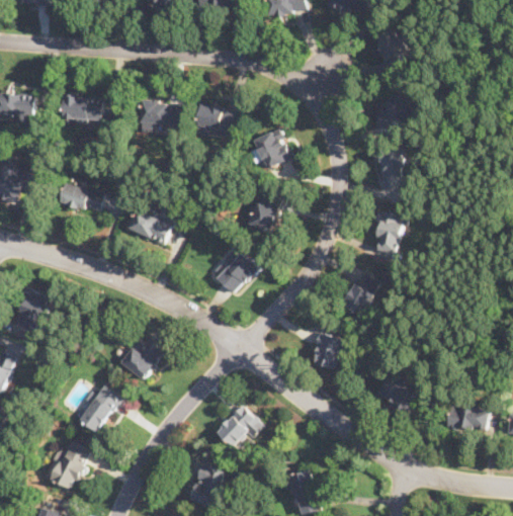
[(199,0),(199,8),(236,7),(235,0),(199,0)]
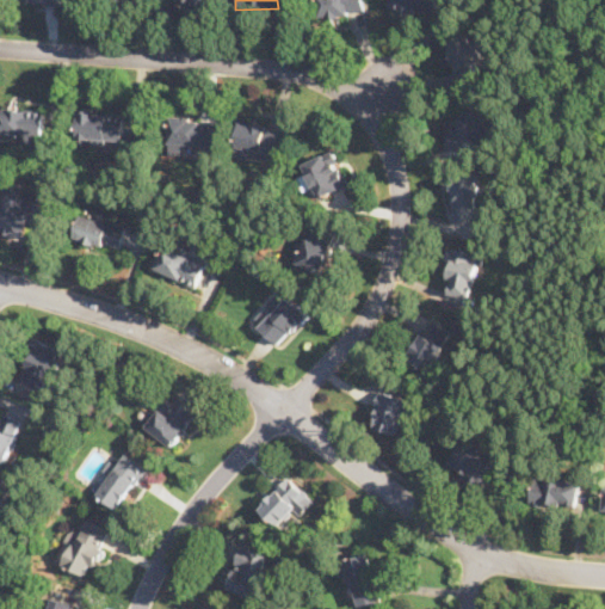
[(314,0),(314,19),(359,19),(359,0),(314,0)]
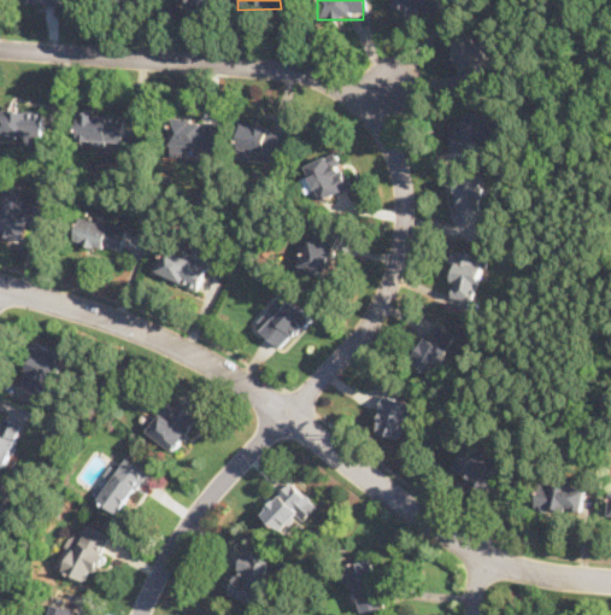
[(389,0),(388,7),(433,22),(440,0),(389,0)]
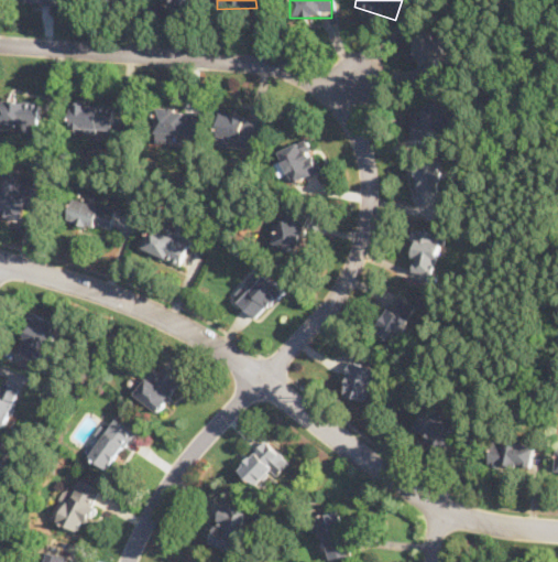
[(407,36),(419,79),(447,72),(435,29),(407,36)]
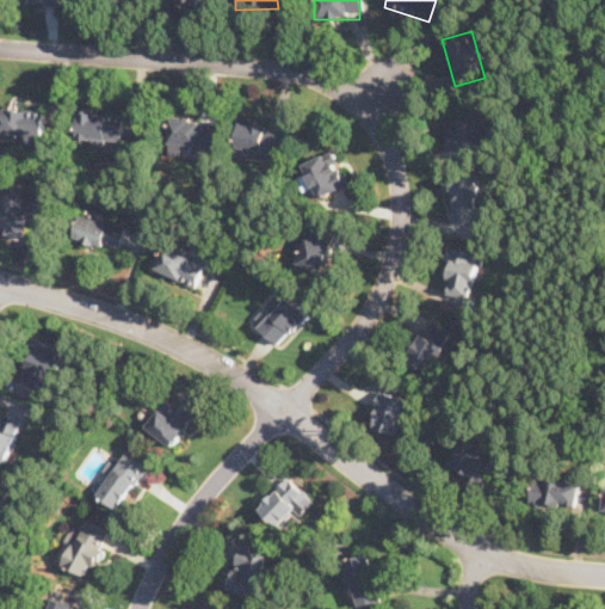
[(0,139),(39,139),(39,109),(0,109),(0,139)]
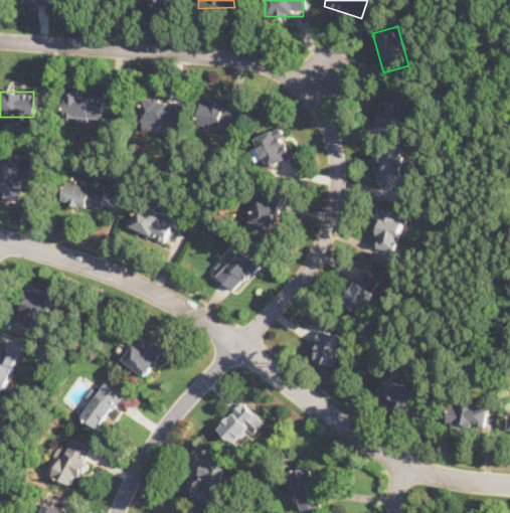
[(103,97),(63,92),(60,117),(100,121),(103,97)]
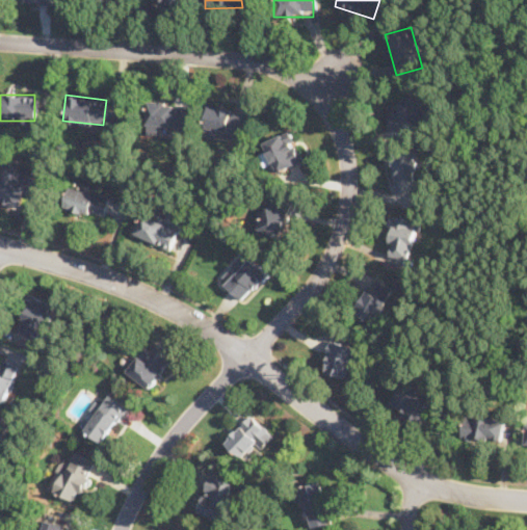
[(386,129),(418,132),(421,97),(399,96),(398,110),(388,109),(386,129)]
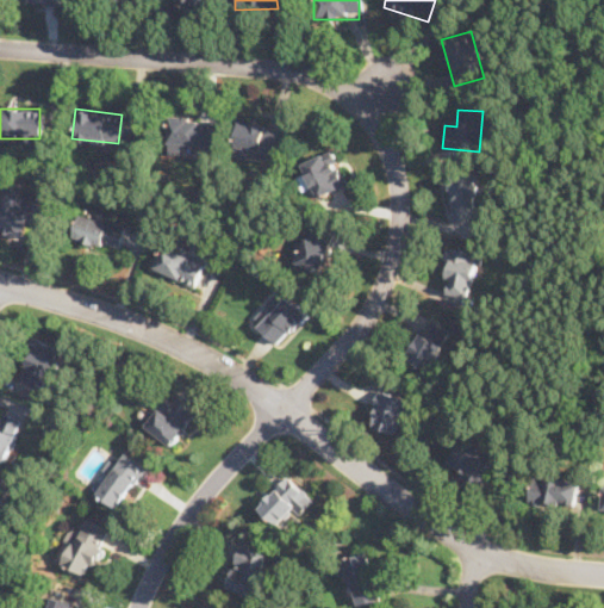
[(164,144),(210,149),(213,121),(167,116),(164,144)]
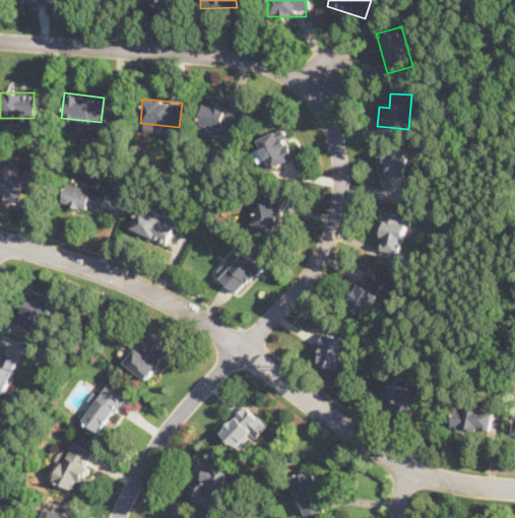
[(239,110),(201,104),(196,132),(235,138),(239,110)]
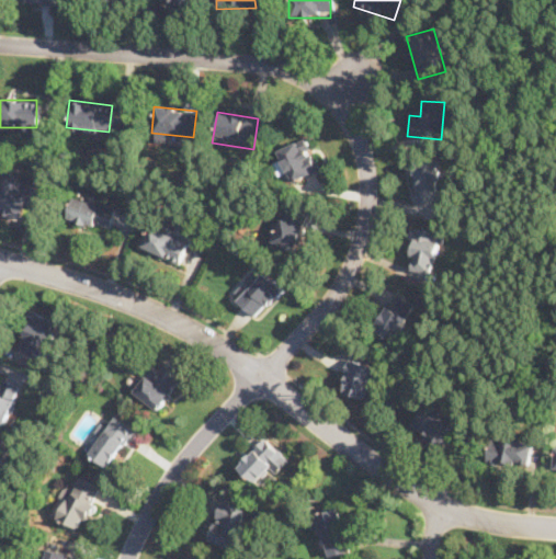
[(272,150),(279,173),(284,171),(287,182),(315,173),(304,139),(272,150)]
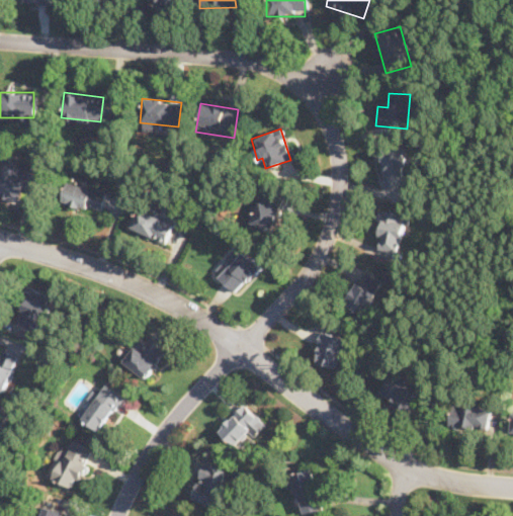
[(401,189),(401,148),(379,148),(379,189),(401,189)]
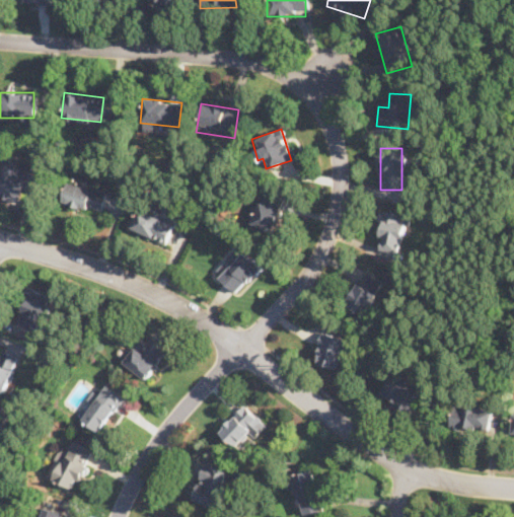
[(0,199),(17,204),(25,179),(13,175),(19,158),(3,153),(0,161),(0,199)]
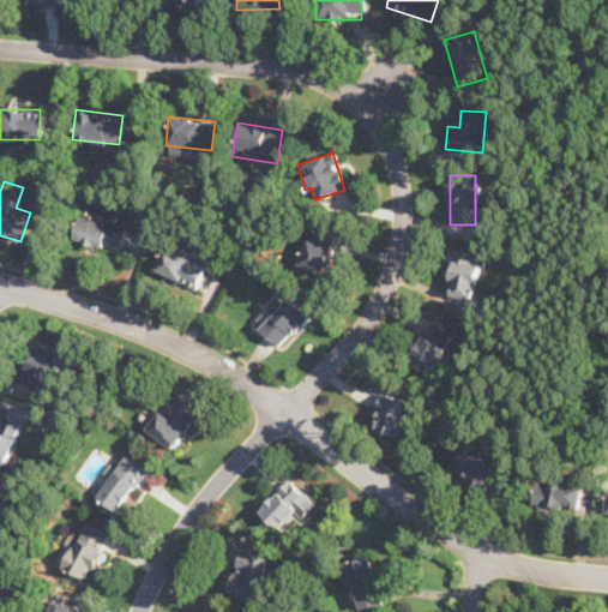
[(124,228),(77,216),(71,241),(119,253),(124,228)]
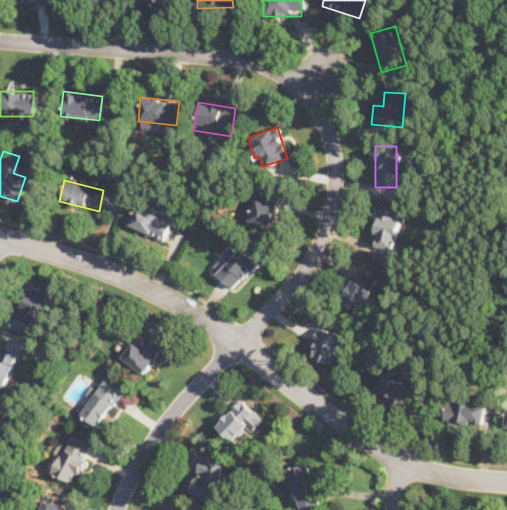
[(244,225),(266,232),(278,194),(256,187),(244,225)]
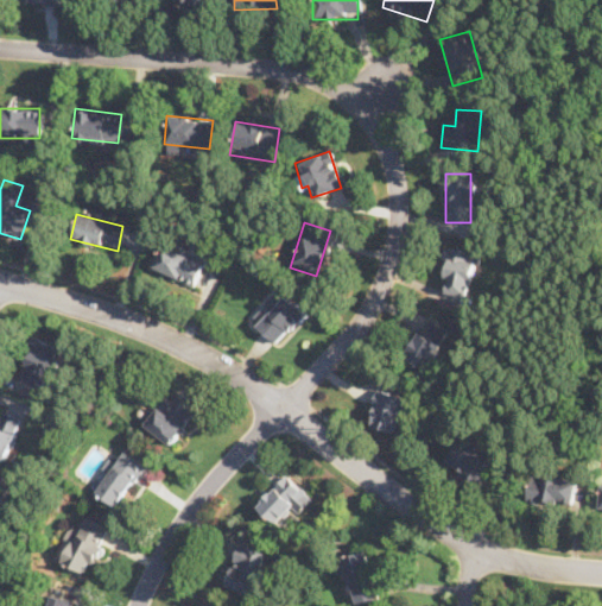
[(162,242),(150,269),(191,286),(209,245),(191,237),(184,252),(162,242)]
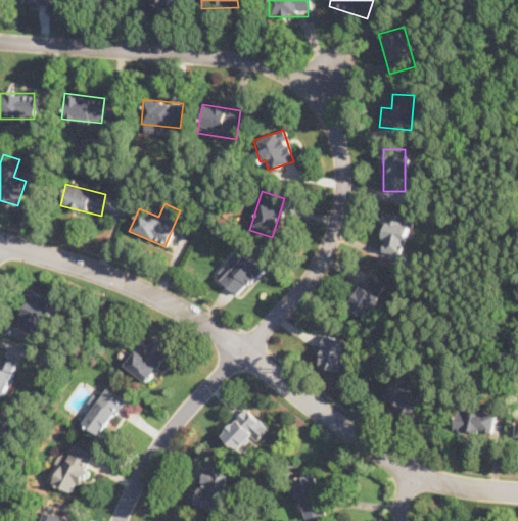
[(378,252),(403,253),(404,215),(380,214),(378,252)]
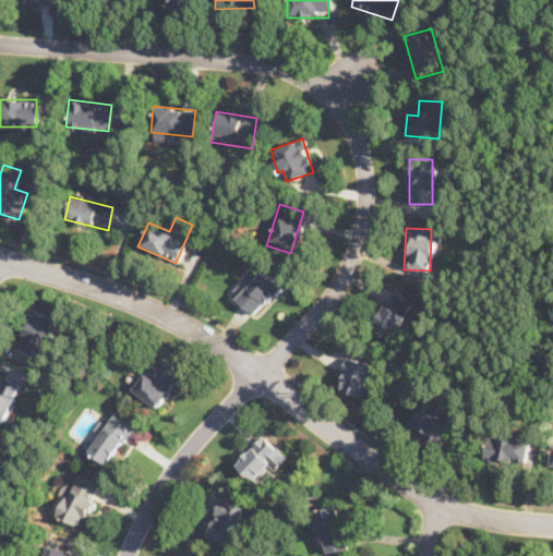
[(232,299),(251,317),(279,289),(261,270),(232,299)]
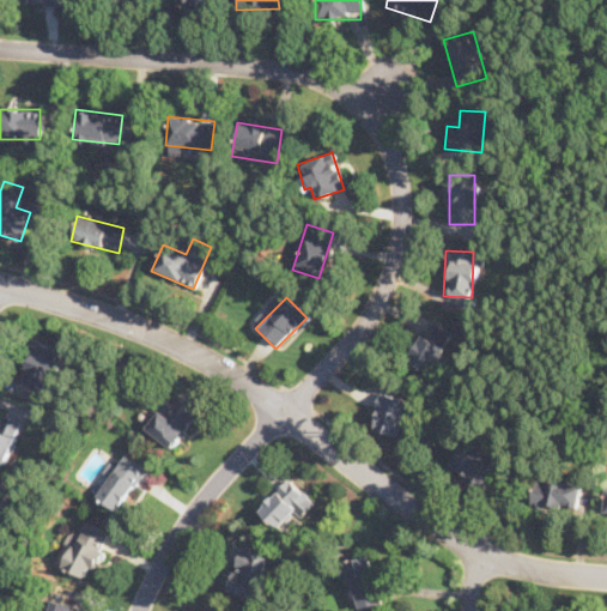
[(449,333),(426,321),(405,361),(428,373),(449,333)]
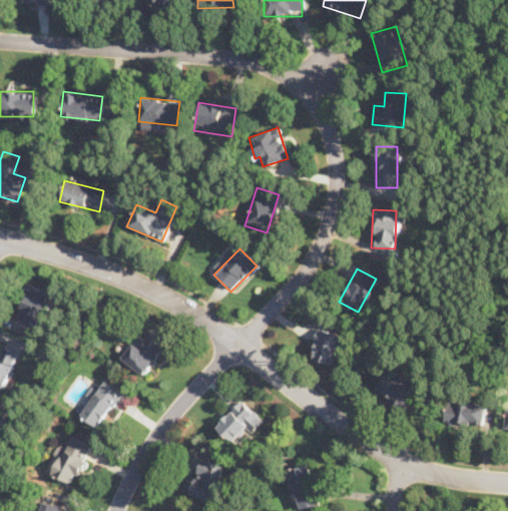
[(50,296),(30,286),(14,319),(35,329),(50,296)]
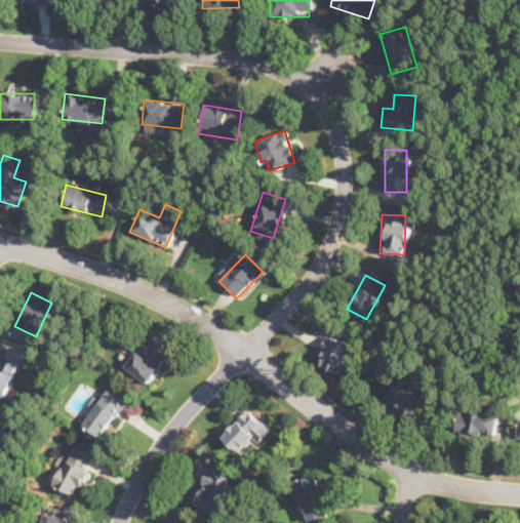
[(313,365),(337,375),(349,345),(325,335),(313,365)]
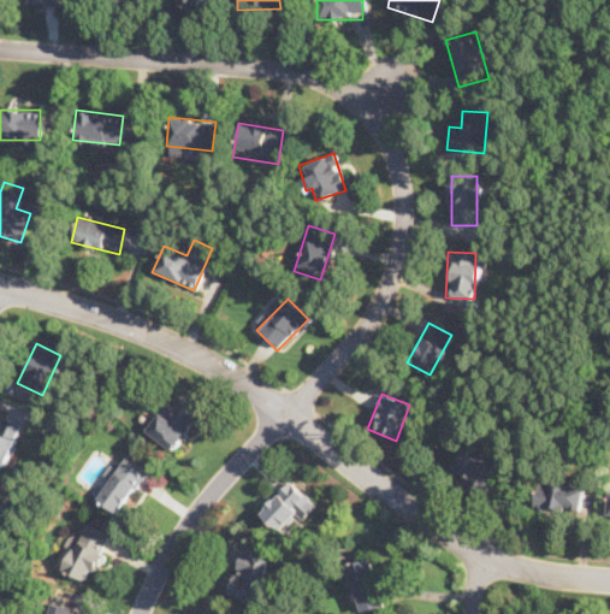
[(171,452),(193,420),(165,401),(143,434),(171,452)]
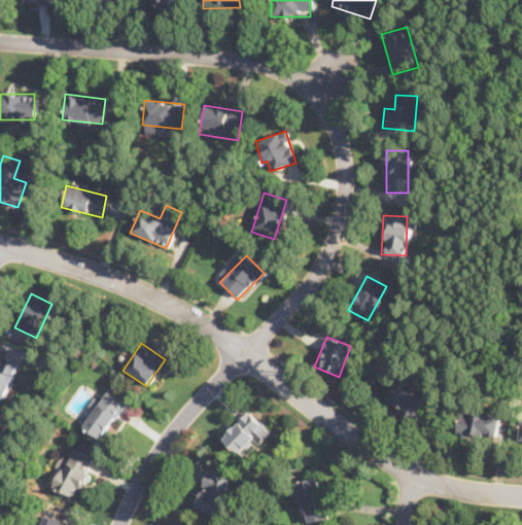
[(0,400),(18,364),(0,356),(0,400)]
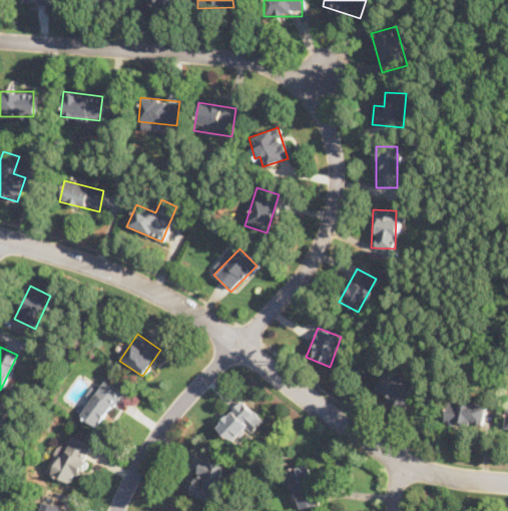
[(413,386),(384,372),(374,391),(404,405),(413,386)]
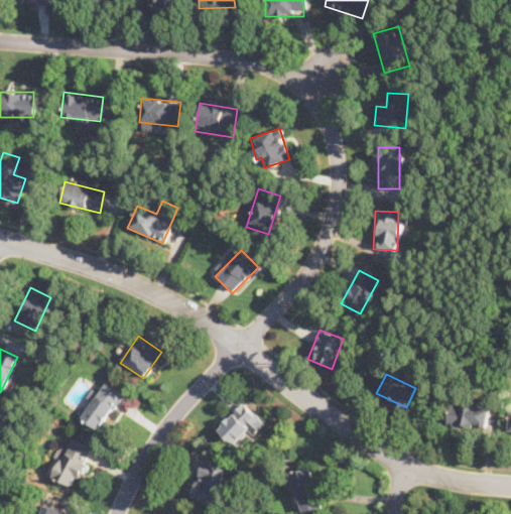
[(78,419),(96,431),(121,396),(103,384),(78,419)]
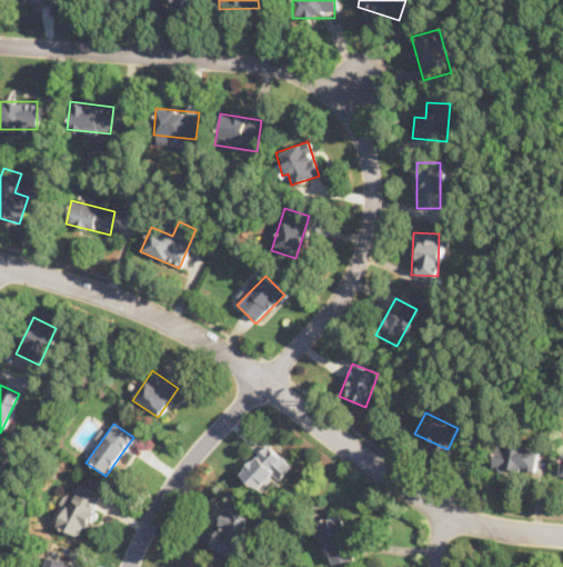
[(235,475),(258,495),(285,465),(264,444),(235,475)]
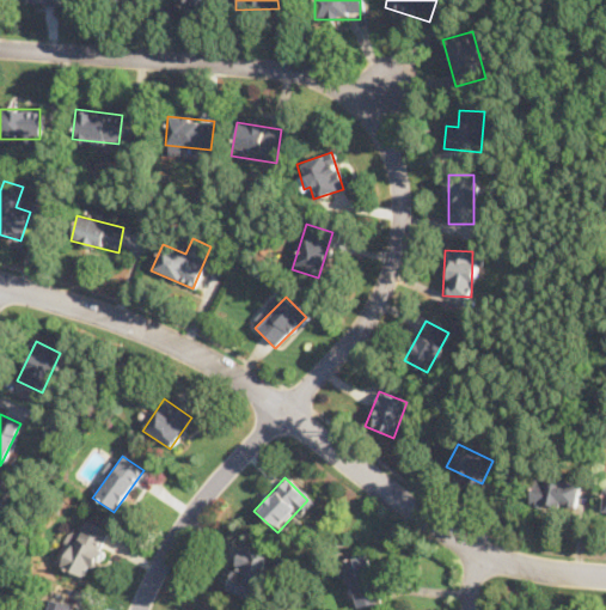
[(569,513),(575,487),(533,477),(527,505),(569,513)]
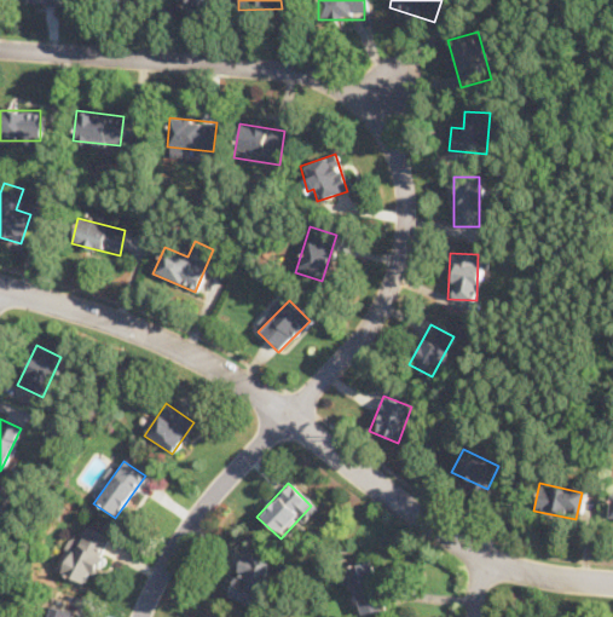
[(58,570),(81,586),(110,543),(86,528),(58,570)]
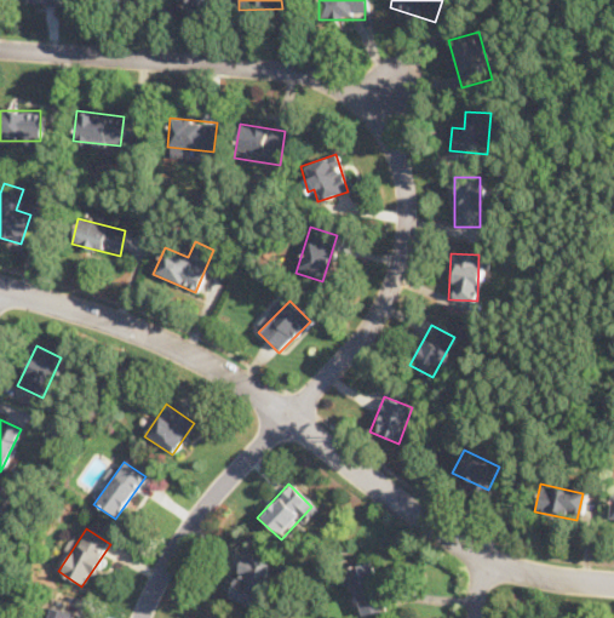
[(271,568),(244,556),(225,598),(252,610),(271,568)]
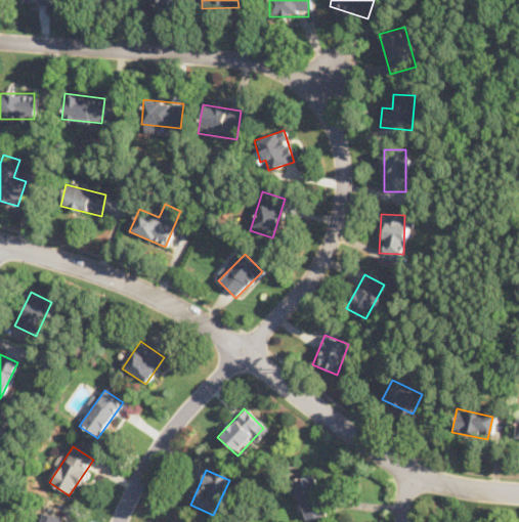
[(325,515),(313,476),(292,482),(303,521),(325,515)]
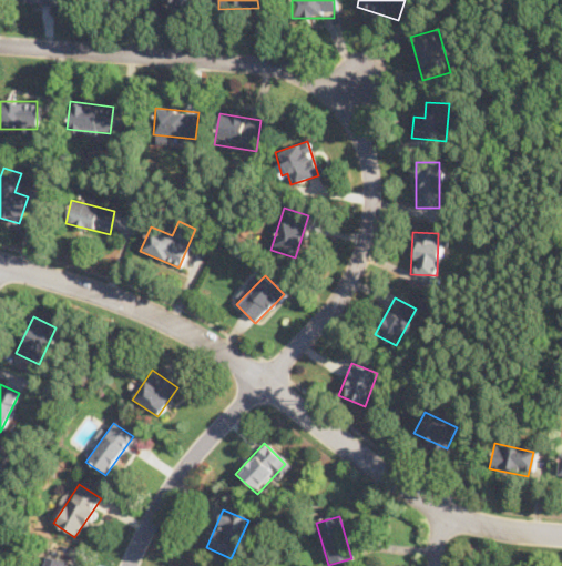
[(64,565),(65,562),(42,556),(40,565),(64,565)]
